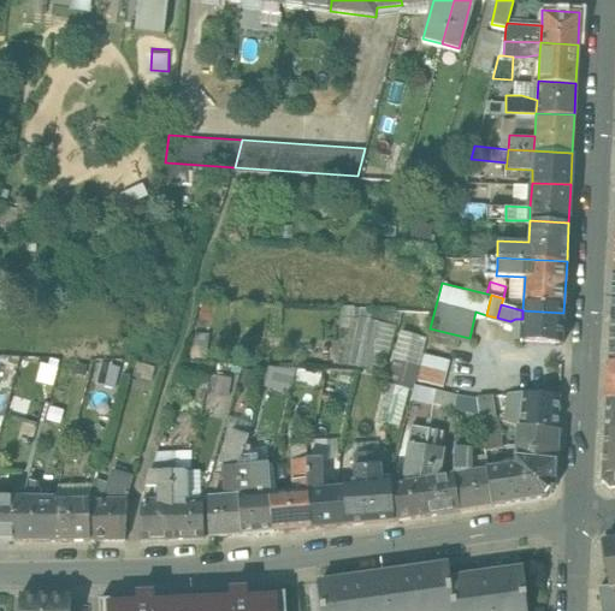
[(335,356),(373,363),(377,343),(390,345),(395,320),(344,310),(335,356)]
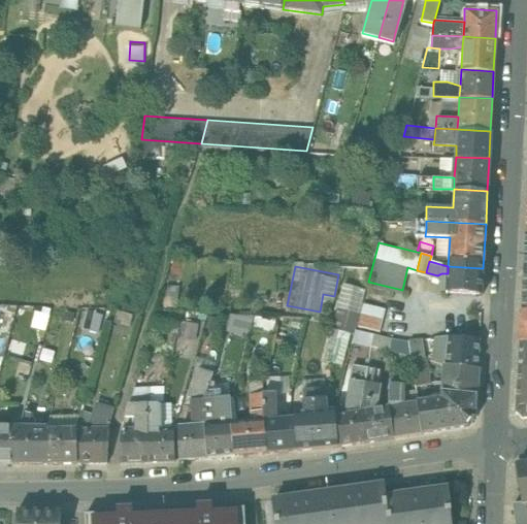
[(483,268),(448,266),(448,273),(447,290),(482,292),(483,268)]
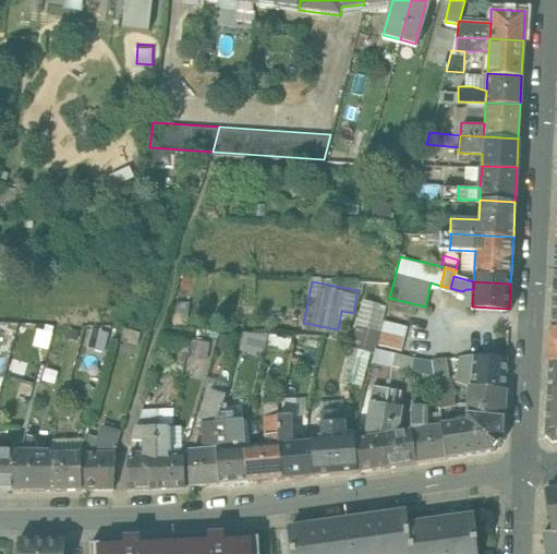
[(407,324),(384,317),(377,341),(401,348),(407,324)]
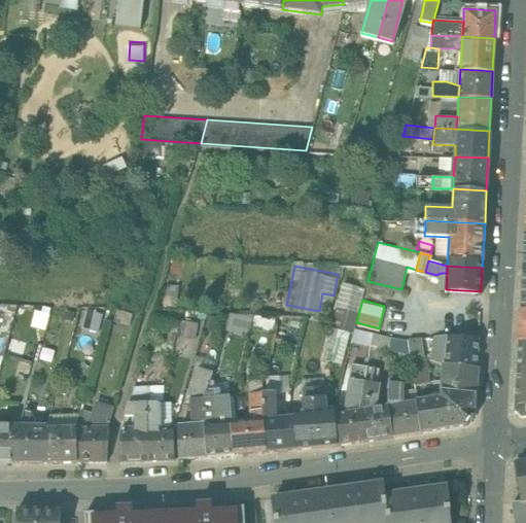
[(250,330),(254,313),(234,309),(230,326),(250,330)]
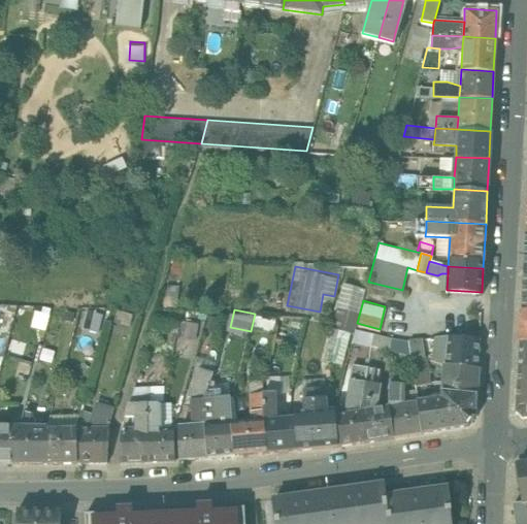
[(179,312),(158,310),(155,326),(176,328),(179,312)]
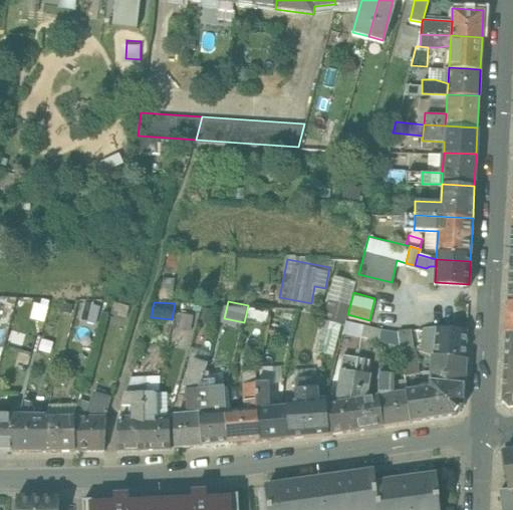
[(314,346),(330,350),(338,323),(322,318),(314,346)]
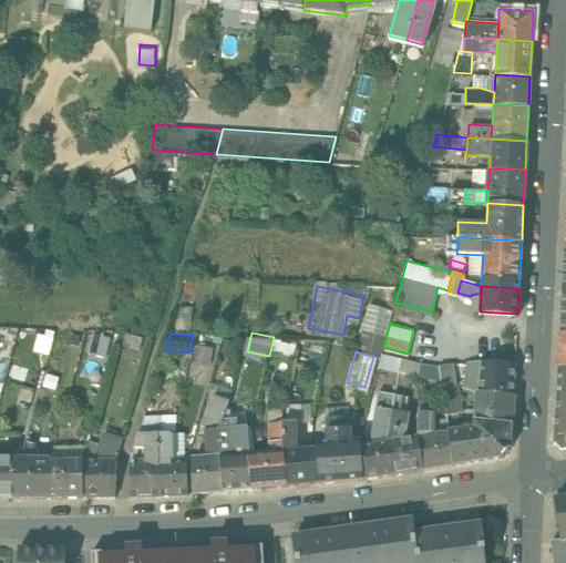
[(515,366),(481,360),(477,389),(513,395),(515,366)]
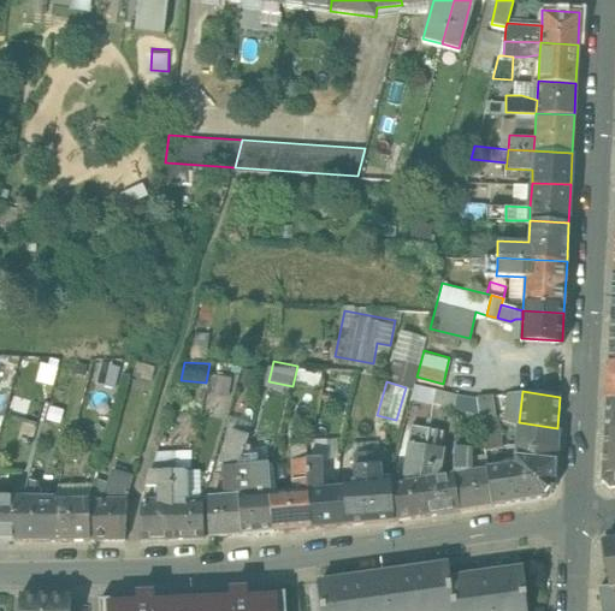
[(614,396),(607,396),(604,426),(614,426),(614,396)]
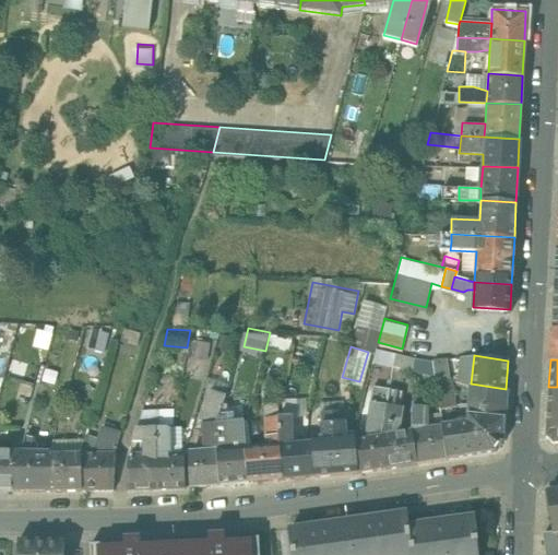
[(448,364),(432,365),(435,379),(450,377),(448,364)]
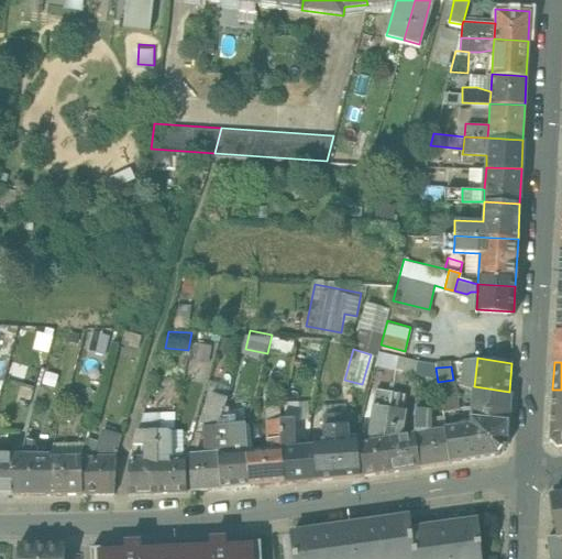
[(453,380),(438,382),(440,395),(455,393),(453,380)]
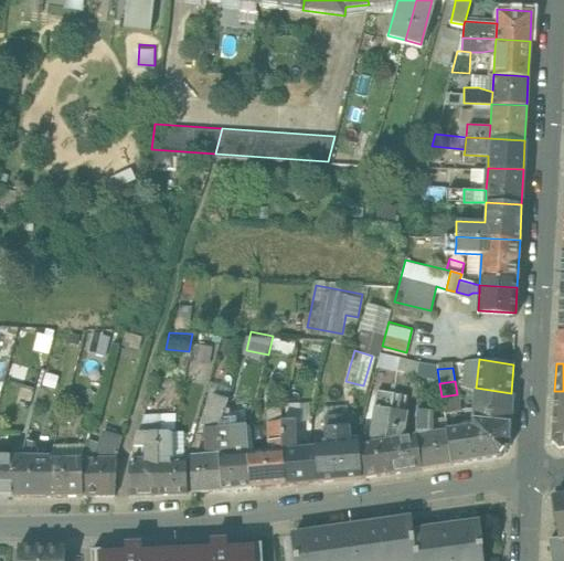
[(511,393),(476,388),(474,408),(464,406),(464,416),(472,417),(509,422),(511,393)]
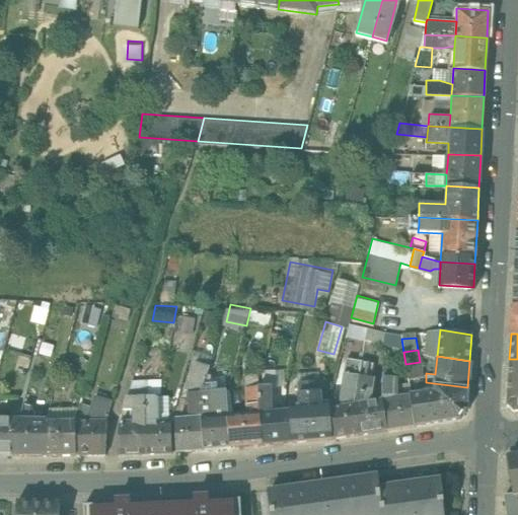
[(517,359),(509,359),(507,401),(513,408),(517,407),(517,359)]
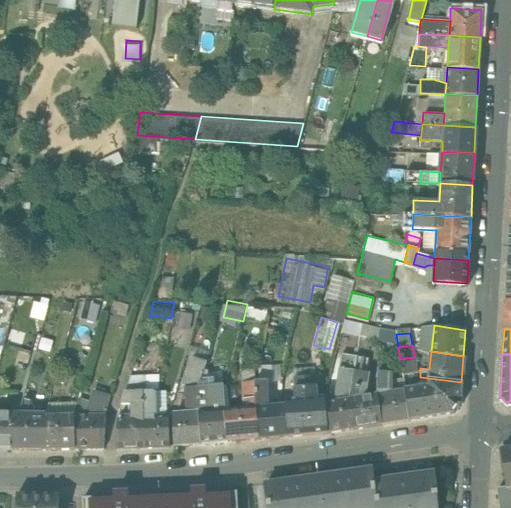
[(414,357),(400,359),(402,372),(416,370),(414,357)]
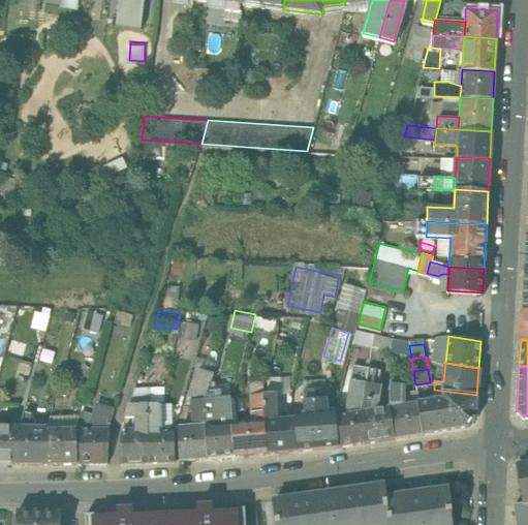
[(261,376),(250,377),(250,393),(262,393),(261,376)]
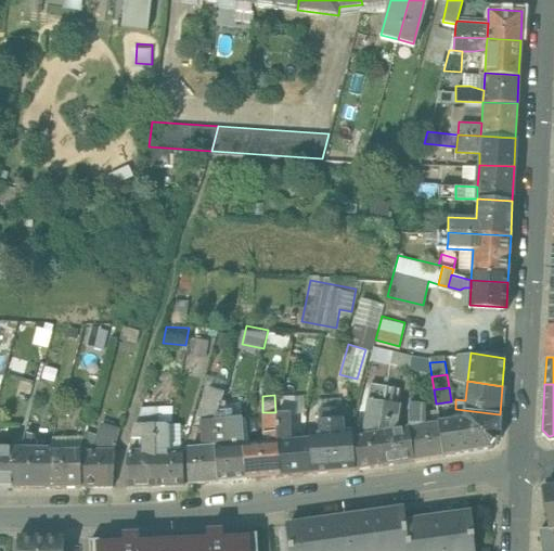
[(304,395),(280,395),(280,412),(288,412),(299,412),(304,395)]
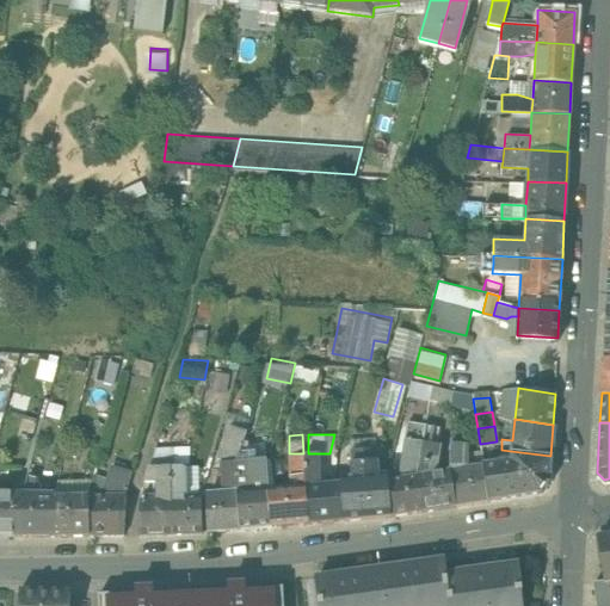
[(241,439),(225,440),(221,461),(235,459),(241,439)]
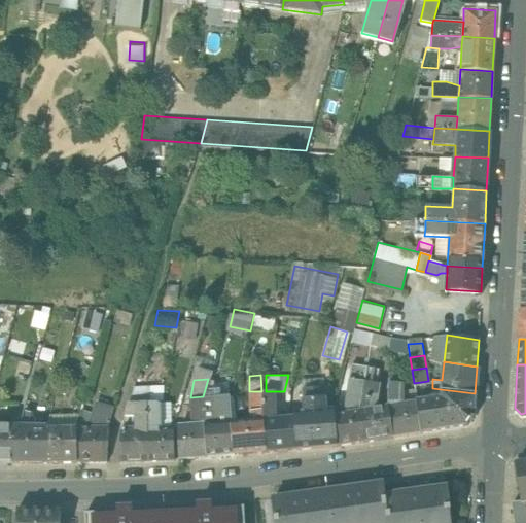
[(213,379),(208,379),(203,396),(209,396),(208,391),(214,391),(213,379)]
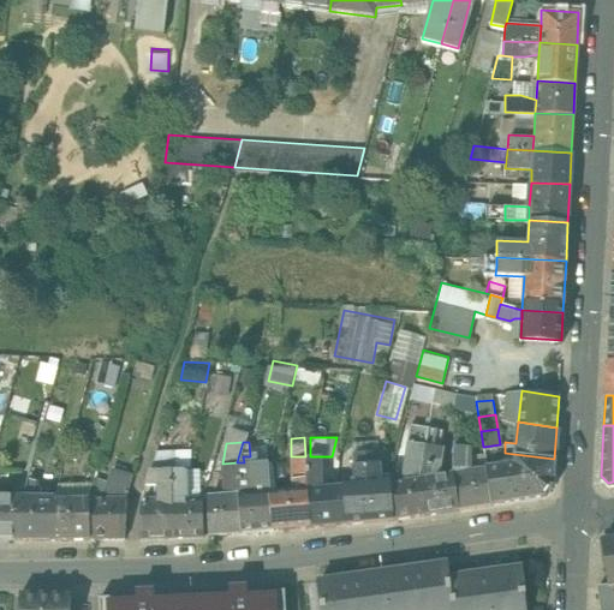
[(413,448),(407,448),(403,471),(409,472),(409,478),(421,476),(425,444),(423,444),(422,450),(413,448)]
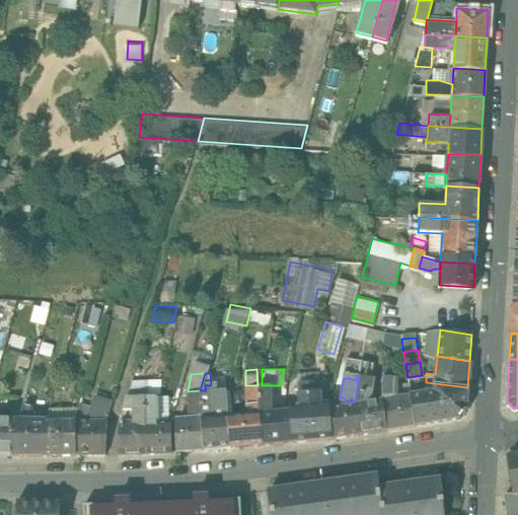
[(371,377),(359,375),(355,401),(368,399),(371,377)]
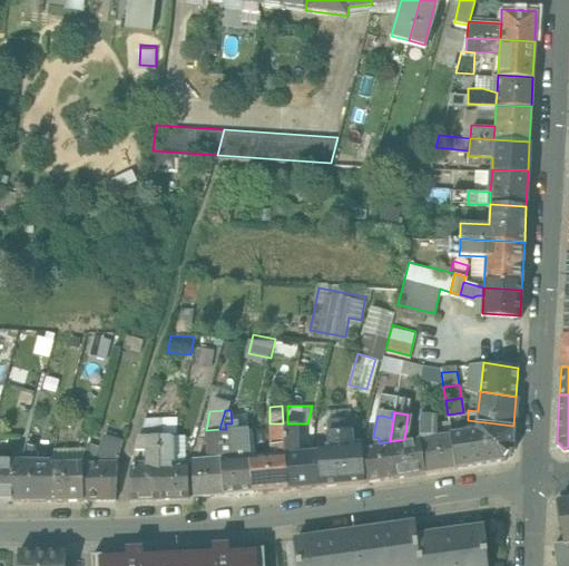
[(434,415),(420,413),(419,437),(429,436),(429,429),(434,429),(434,415)]
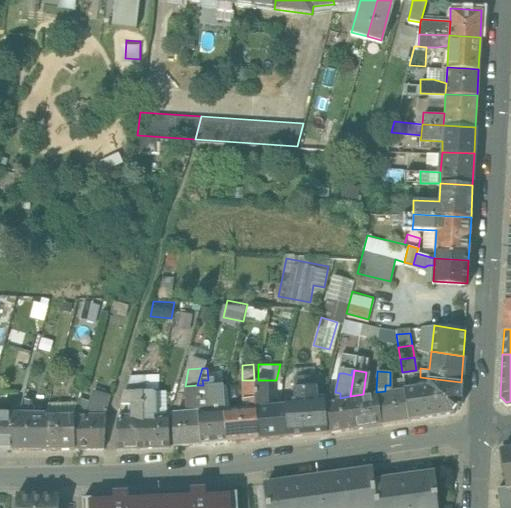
[(315,375),(293,377),(295,399),(317,396),(315,375)]
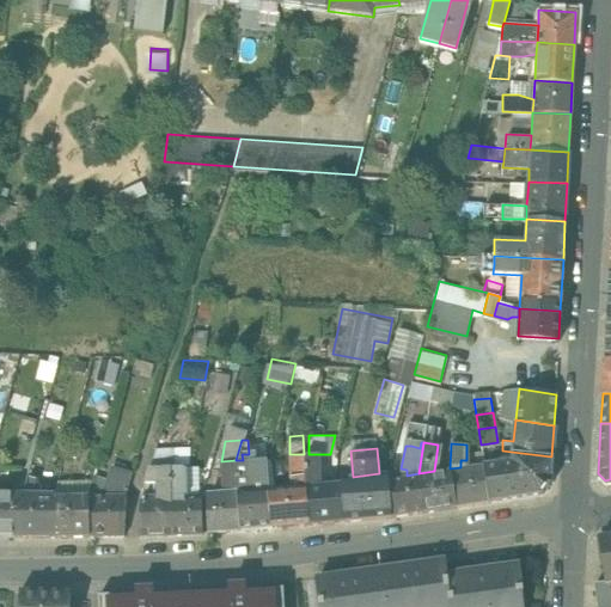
[(551,457),(512,452),(511,459),(484,464),(490,498),(542,491),(549,483),(551,457)]
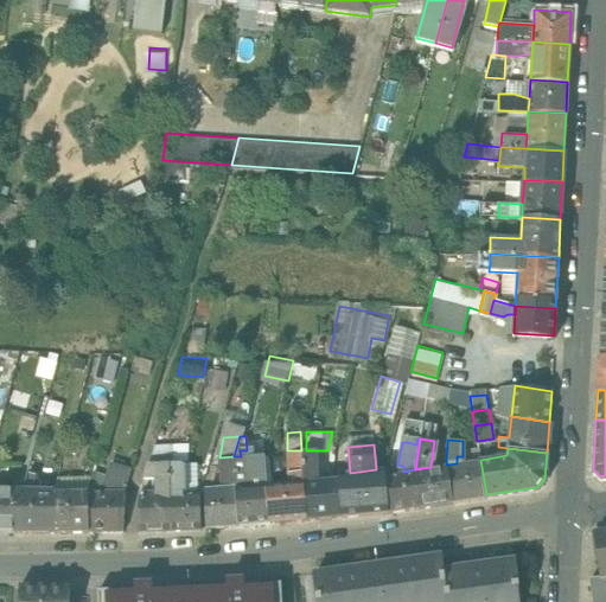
[(182,490),(182,460),(189,460),(187,450),(167,450),(167,460),(168,460),(170,526),(205,525),(204,490),(182,490)]
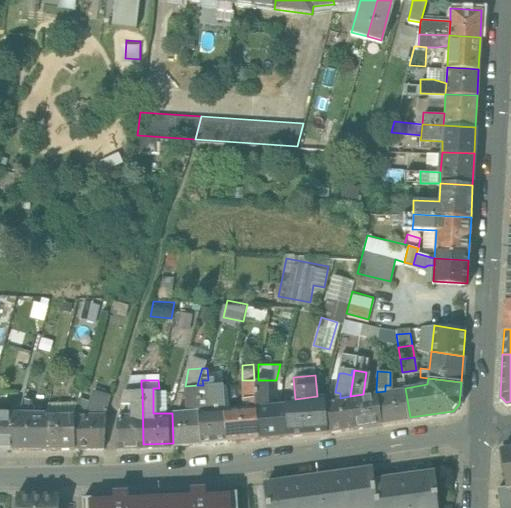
[(256,406),(254,380),(242,380),(243,407),(256,406)]
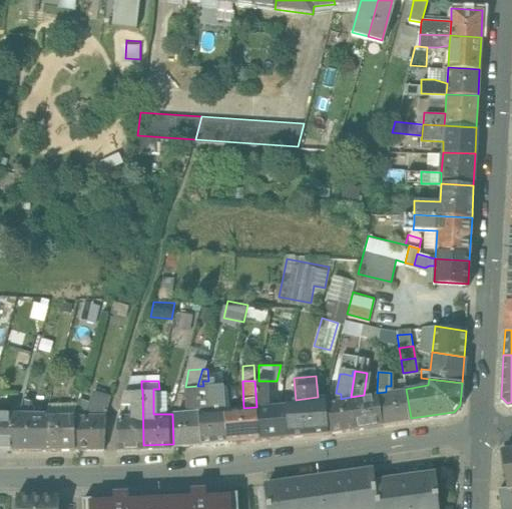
[(259,381),(254,381),(257,407),(268,406),(267,381),(259,381)]
